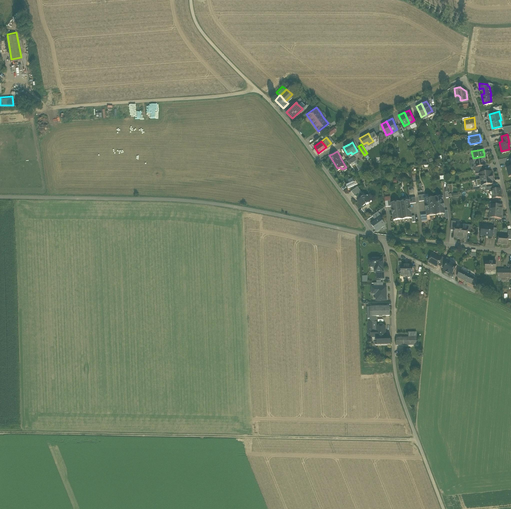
[(485,160),(484,156),(473,158),(474,165),(480,164),(485,163),(484,160),(485,160)]
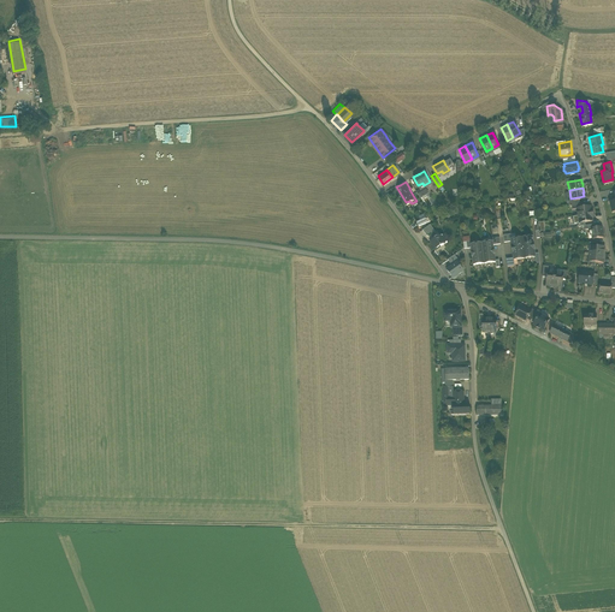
[(592,213),(592,211),(578,213),(573,214),(573,220),(577,220),(578,220),(584,219),(592,218),(592,215),(592,214),(592,213)]
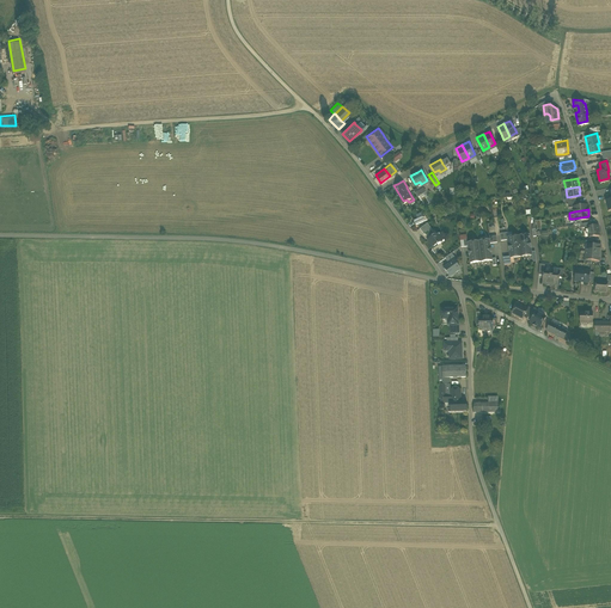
[(419,226),(423,232),(425,231),(427,228),(429,227),(431,226),(427,220),(419,226)]
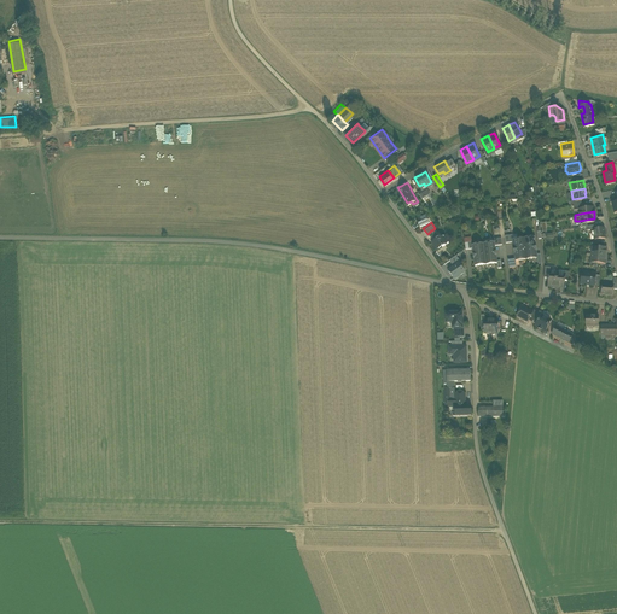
[(592,227),(594,237),(605,235),(603,224),(597,226),(592,226),(592,227)]
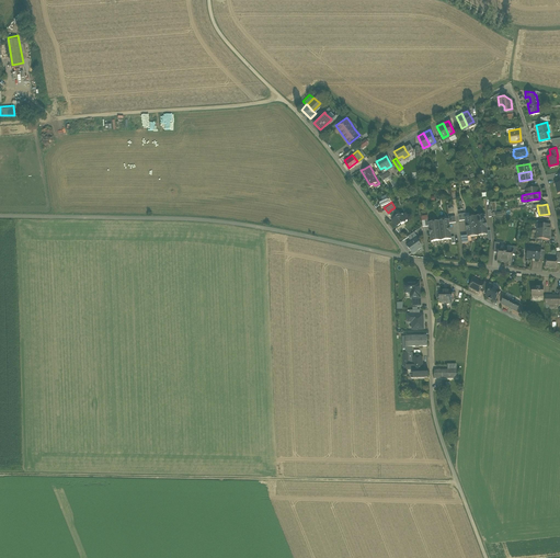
[(398,213),(397,213),(395,215),(396,215),(391,217),(397,224),(400,221),(407,218),(404,215),(408,213),(404,209),(401,212),(401,213),(399,215),(398,213)]
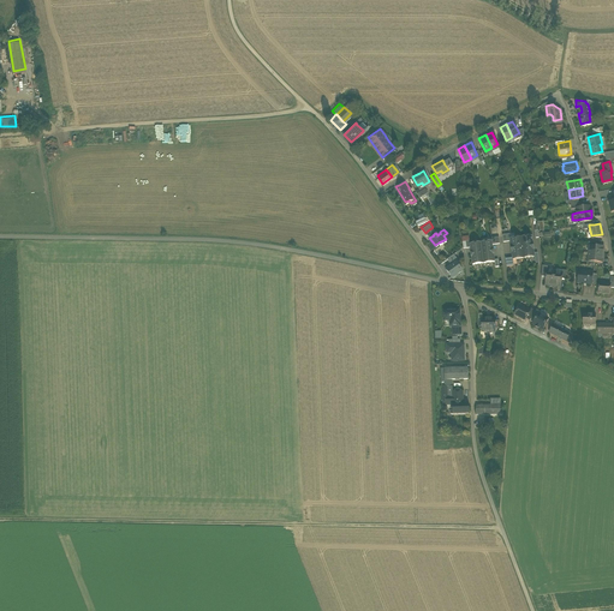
[(531,233),(520,234),(522,245),(532,244),(531,233)]
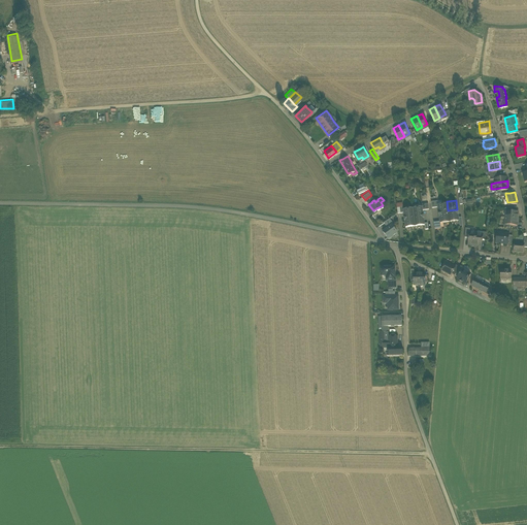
[(438,211),(448,210),(447,201),(441,202),(437,202),(437,204),(438,211)]
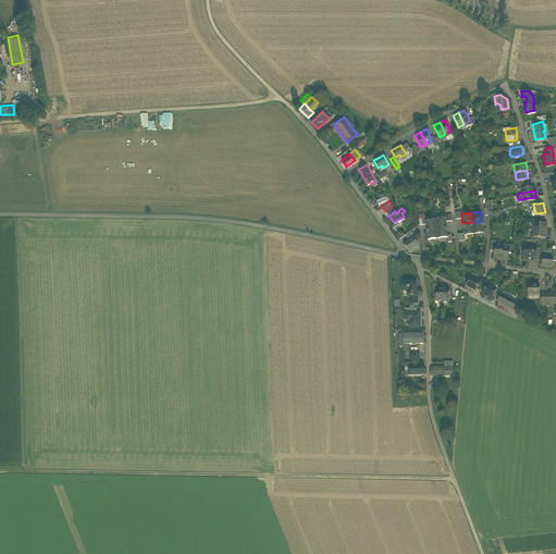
[(445,217),(434,218),(436,226),(446,225),(445,219),(445,217)]
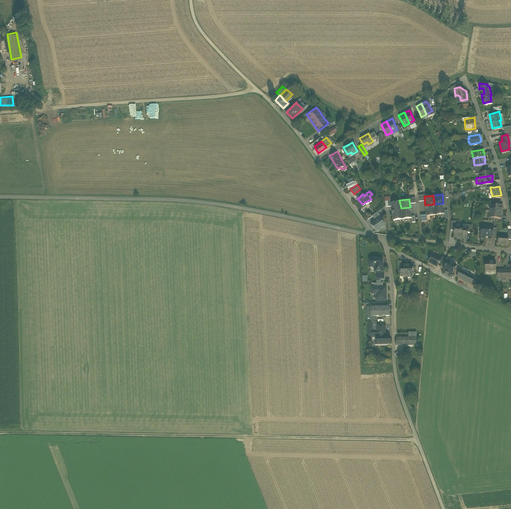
[(391,209),(401,208),(399,200),(390,201),(391,204),(391,209)]
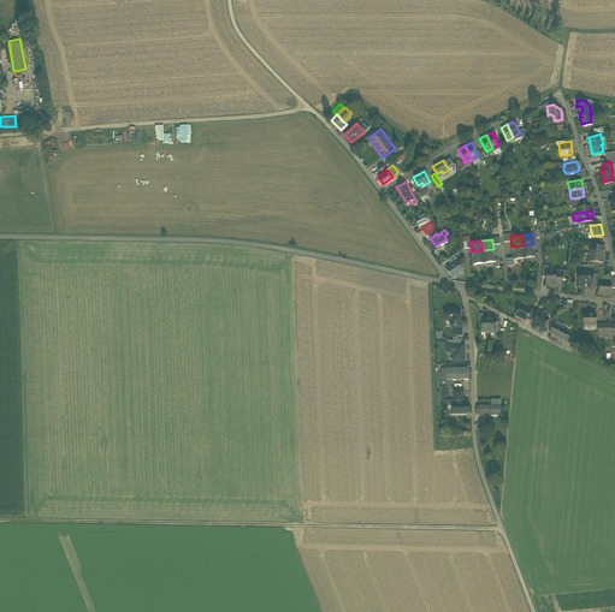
[(533,244),(522,245),(524,255),(534,254),(533,244)]
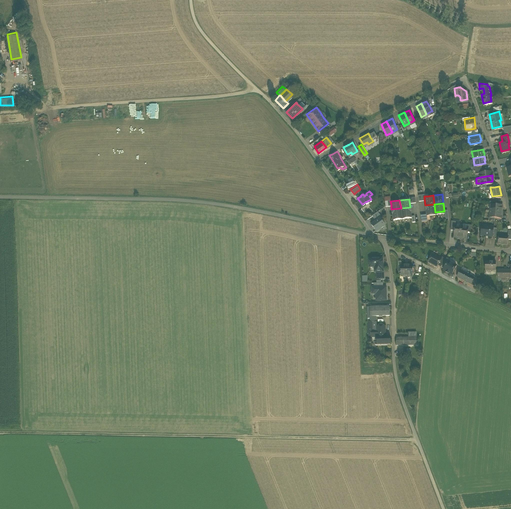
[(426,214),(435,212),(434,204),(425,205),(426,212),(426,214)]
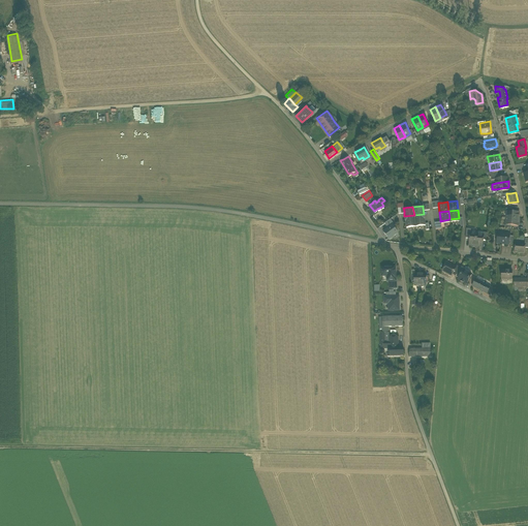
[(424,214),(414,215),(415,224),(425,222),(425,221),(424,214)]
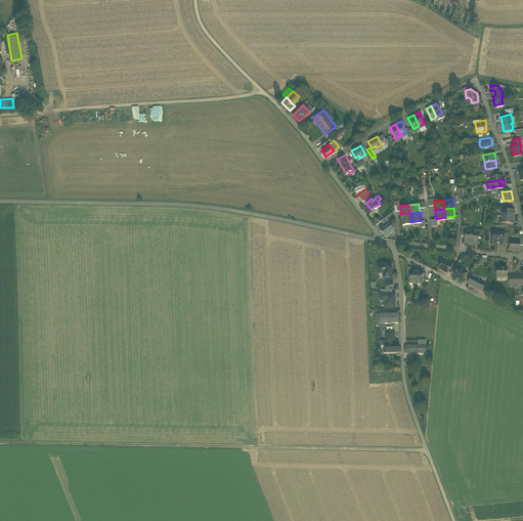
[(401,223),(411,222),(410,213),(400,214),(401,223)]
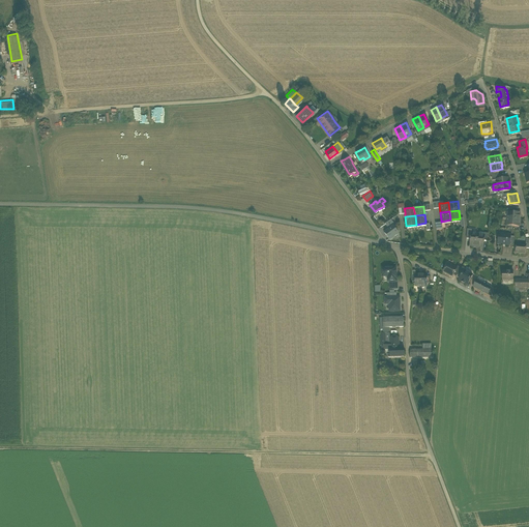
[(384,221),(388,227),(392,224),(394,223),(390,216),(384,221)]
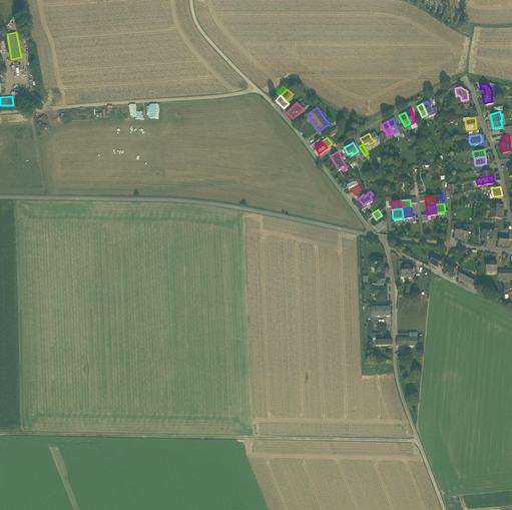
[(376,219),(372,222),(376,228),(380,225),(381,226),(384,223),(385,222),(380,216),(376,219)]
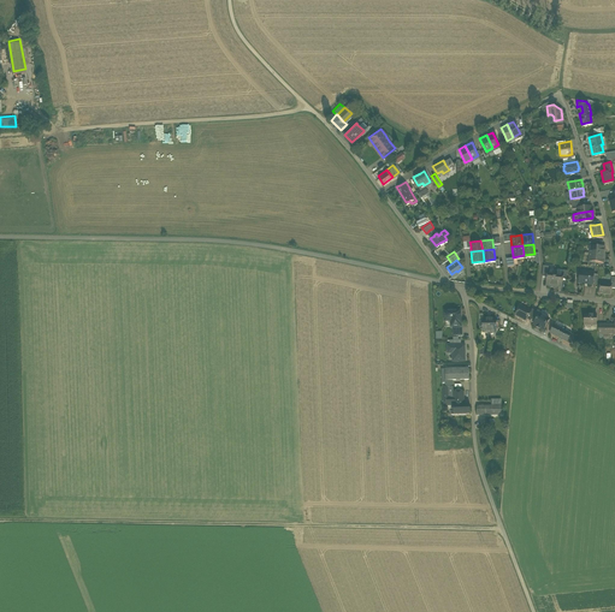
[(592,281),(592,280),(593,271),(593,269),(579,268),(578,280),(584,281),(584,280),(586,280),(592,281)]
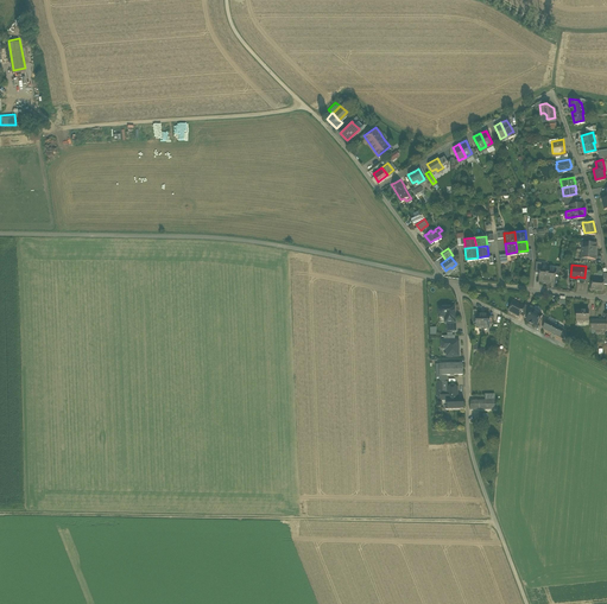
[(590,286),(601,287),(602,281),(602,278),(592,277),(590,286)]
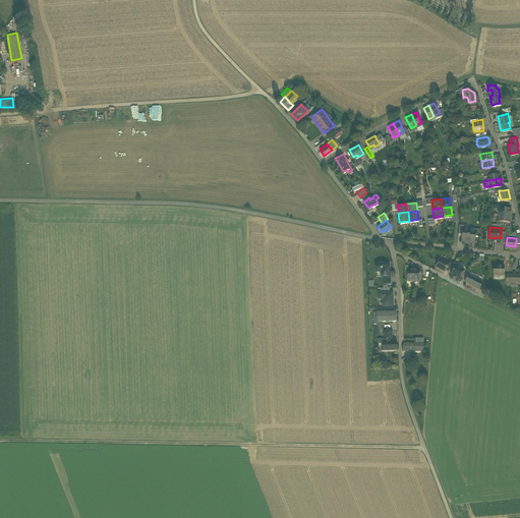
[(444,270),(445,268),(449,261),(440,255),(438,259),(437,259),(436,260),(437,262),(435,265),(444,270)]
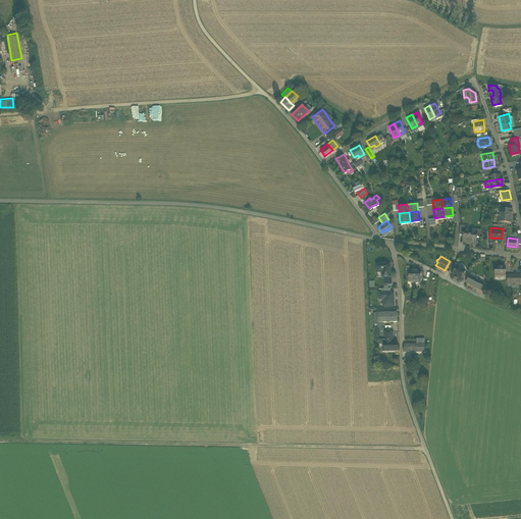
[(381,269),(381,274),(383,274),(389,274),(389,273),(389,261),(376,261),(376,269),(381,269)]
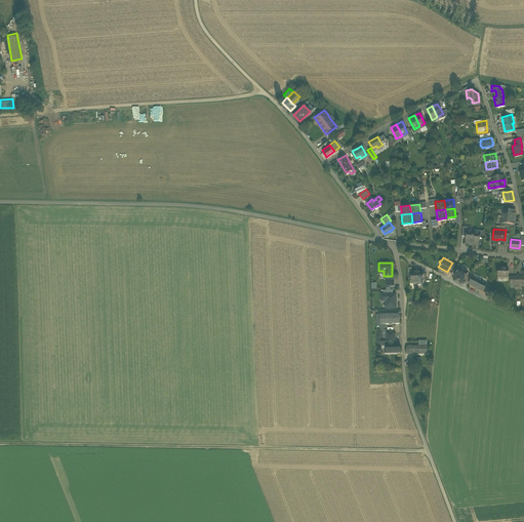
[(459,278),(462,279),(468,270),(465,269),(458,266),(456,270),(455,272),(453,275),(456,276),(456,277),(459,278)]
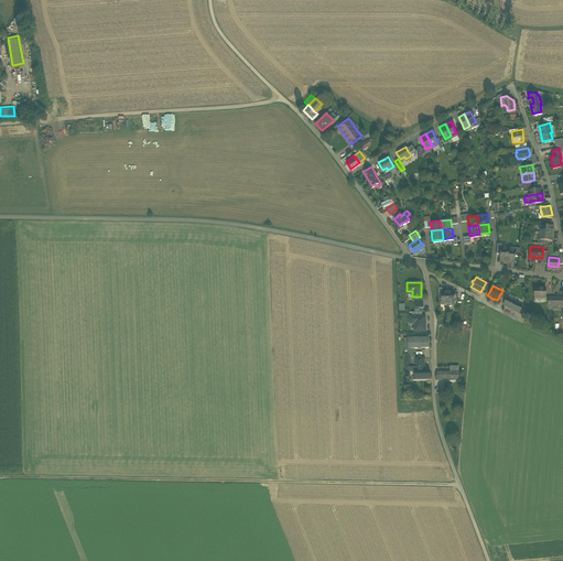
[(534,295),(545,295),(545,287),(534,286),(534,295)]
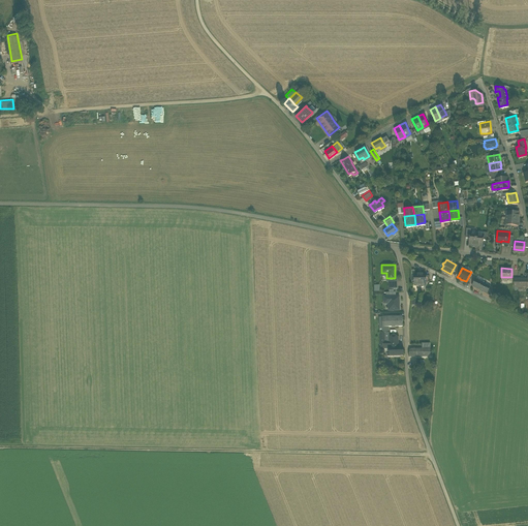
[(471,284),(486,291),(489,284),(482,280),(475,277),(471,284)]
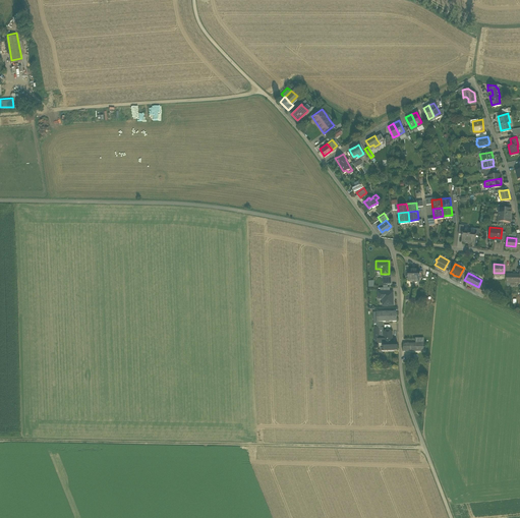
[(389,289),(380,290),(378,290),(378,296),(382,296),(382,303),(392,302),(392,296),(391,296),(391,294),(392,294),(392,289),(389,289)]
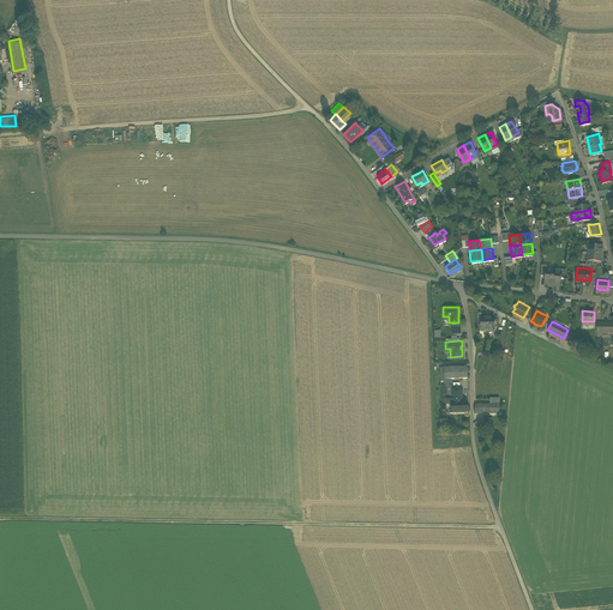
[(443,364),(443,376),(450,375),(467,375),(466,364),(461,364),(443,364)]
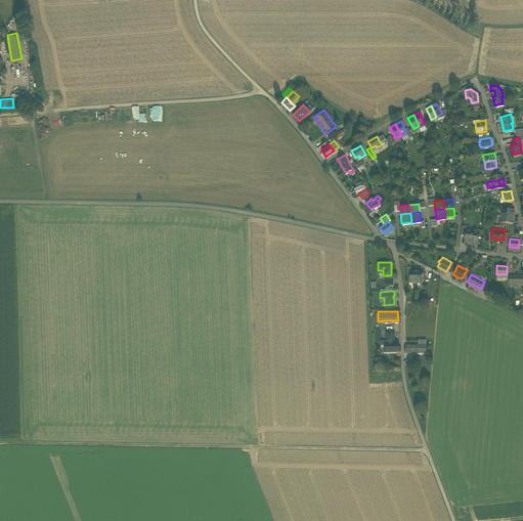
[(385,342),(385,350),(398,349),(399,349),(399,342),(394,342),(393,331),(385,331),(385,327),(376,327),(376,342),(380,342),(385,342)]
